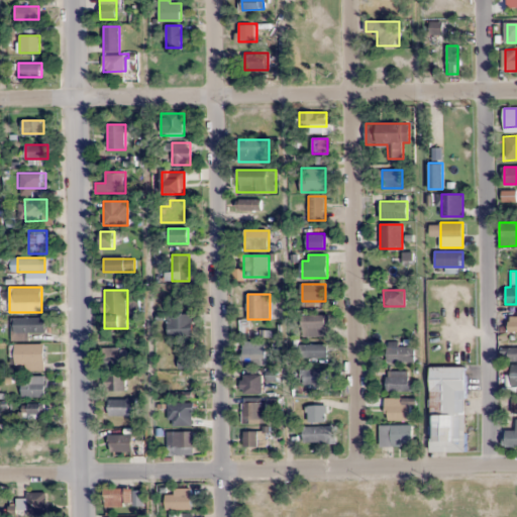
[(168,314),(168,336),(192,336),(192,314),(168,314)]
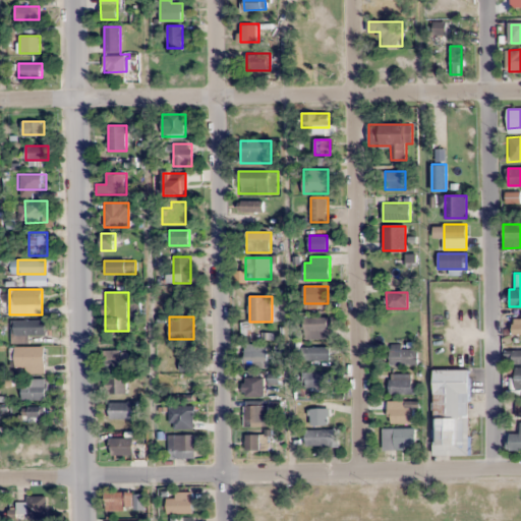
[(331,339),(331,317),(304,317),(304,339),(331,339)]
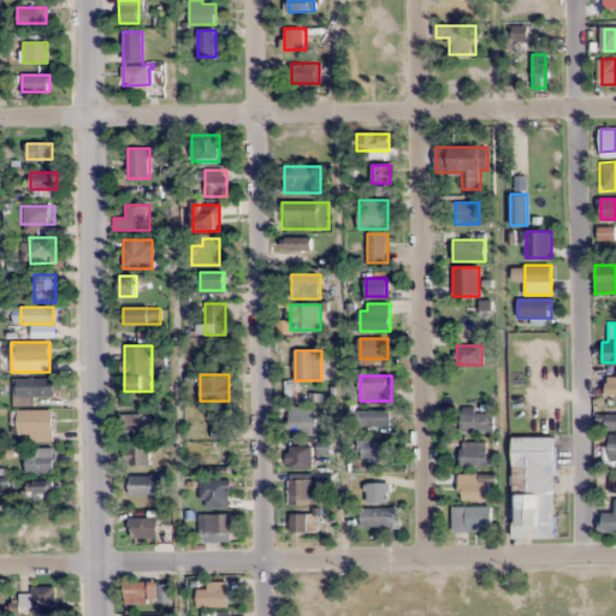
[(13,379),(13,406),(37,406),(37,397),(57,397),(57,379),(13,379)]
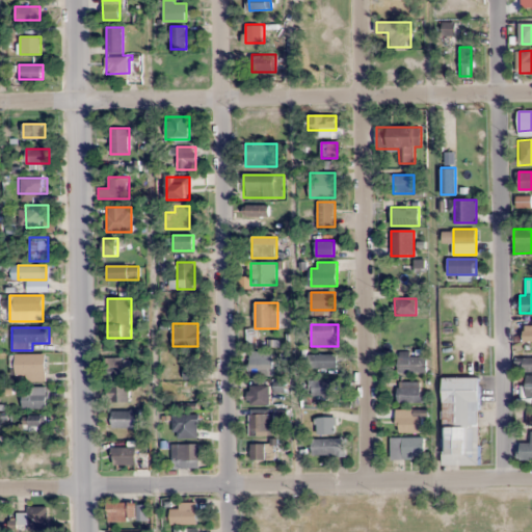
[(249,375),(273,375),(273,351),(249,351),(249,375)]
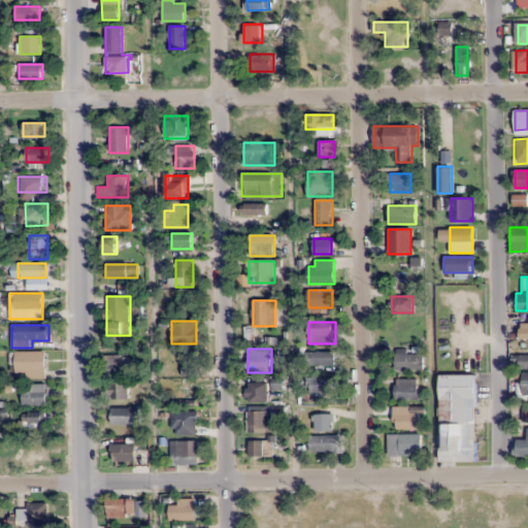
[(424,370),(424,353),(407,353),(407,349),(395,349),(395,370),(424,370)]
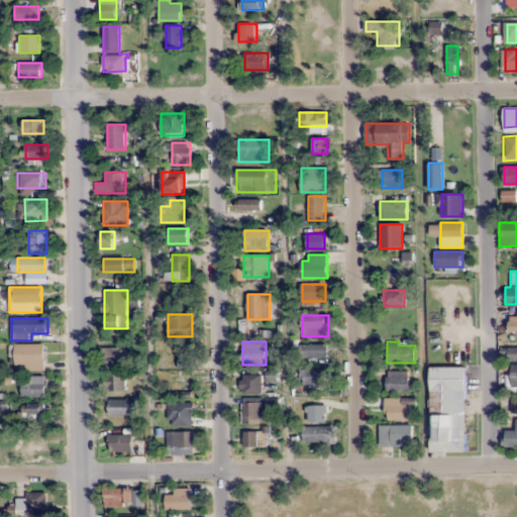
[(44,344),(14,344),(14,364),(44,364),(44,344)]
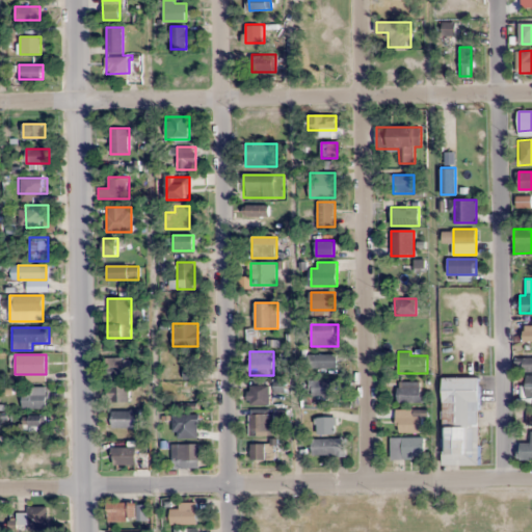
[(309,354),(309,368),(338,368),(338,354),(309,354)]
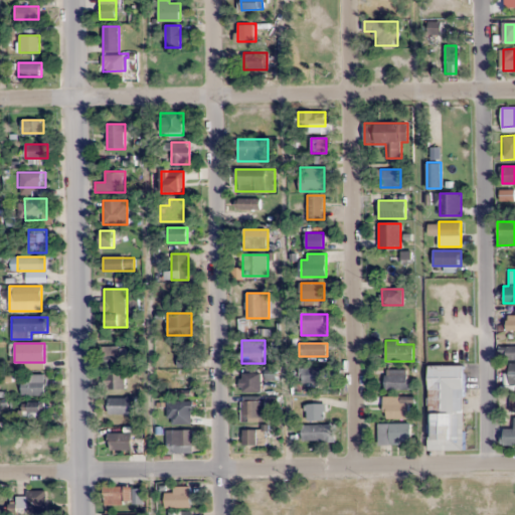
[(514,346),(506,346),(506,360),(514,359),(514,346)]
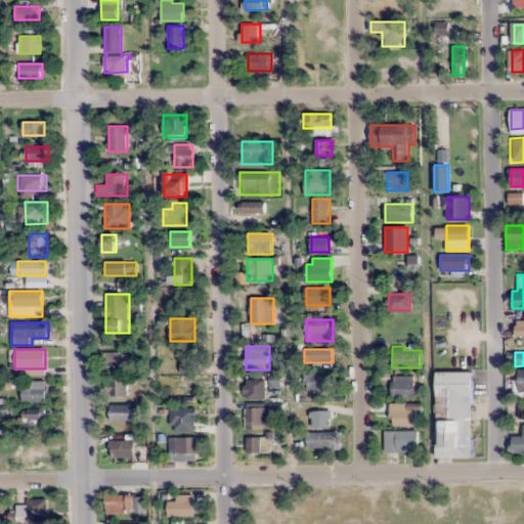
[(472,373),(436,373),(436,457),(472,457),(472,373)]
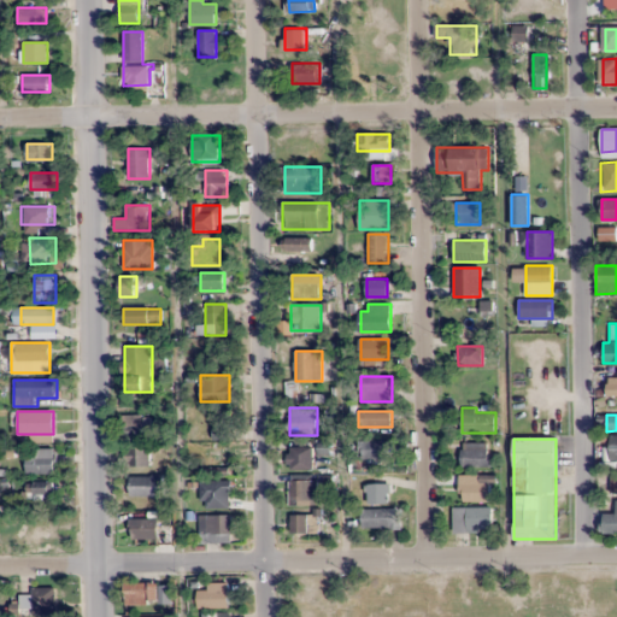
[(387,440),(360,440),(360,459),(387,459),(387,440)]
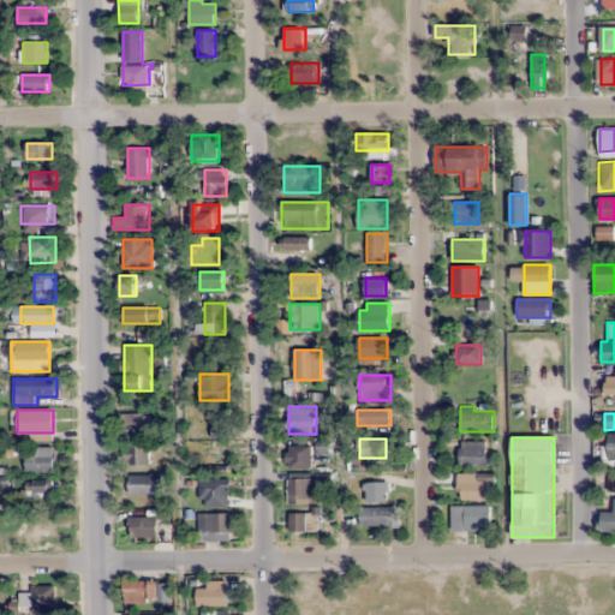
[(459,465),(488,465),(488,442),(459,442),(459,465)]
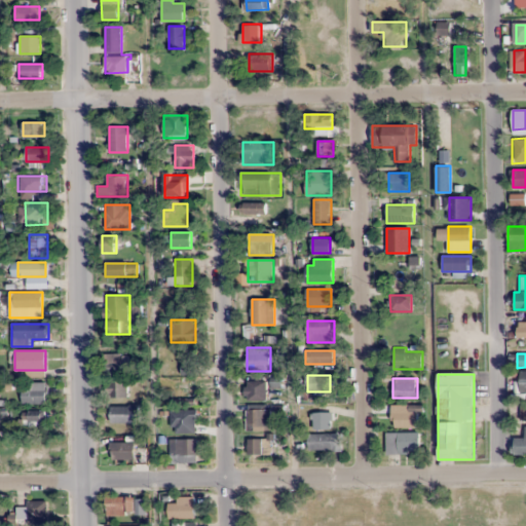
[(126,403),(126,379),(110,379),(109,403),(126,403)]
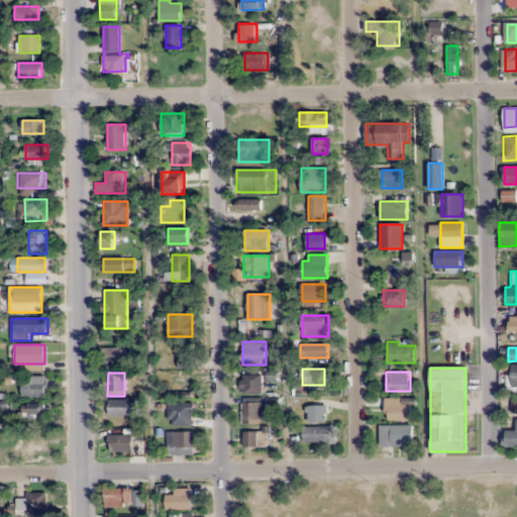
[(45,376),(30,376),(30,382),(21,382),(21,397),(45,397),(45,376)]
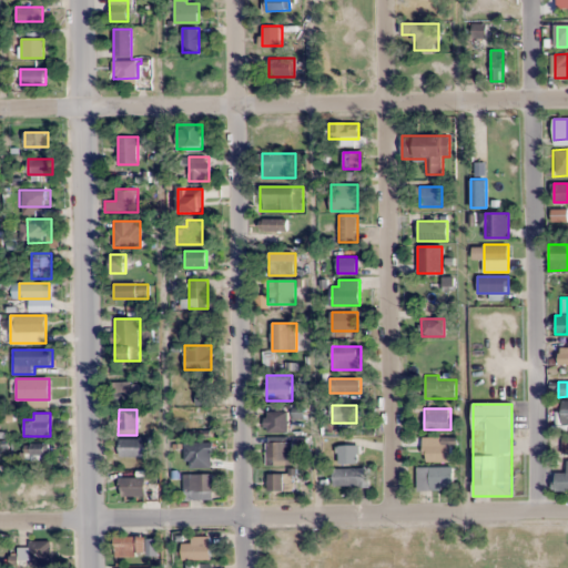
[(287,433),(288,414),(266,413),(265,432),(287,433)]
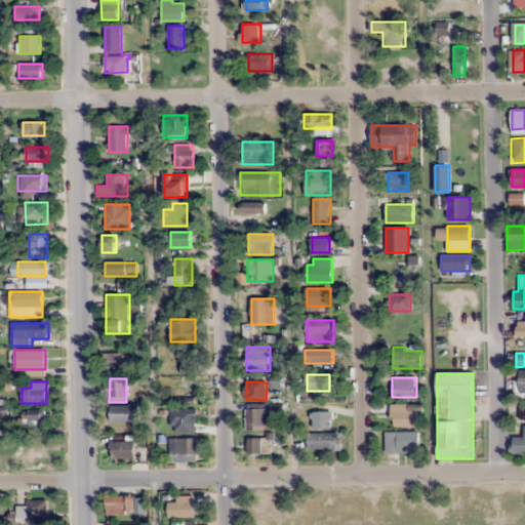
[(137,422),(137,406),(110,406),(110,422),(137,422)]
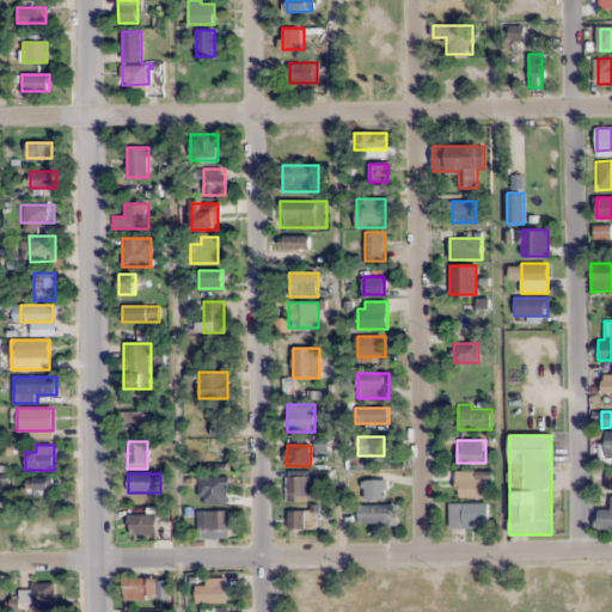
[(305,476),(286,476),(286,494),(305,494),(305,476)]
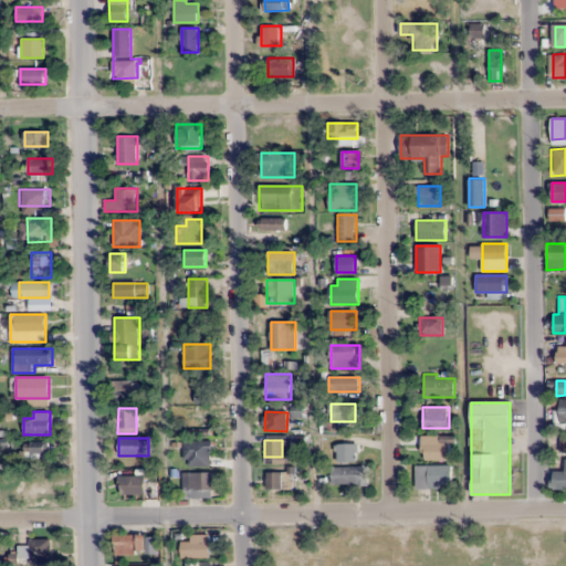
[(211,441),(185,441),(185,465),(211,465),(211,441)]
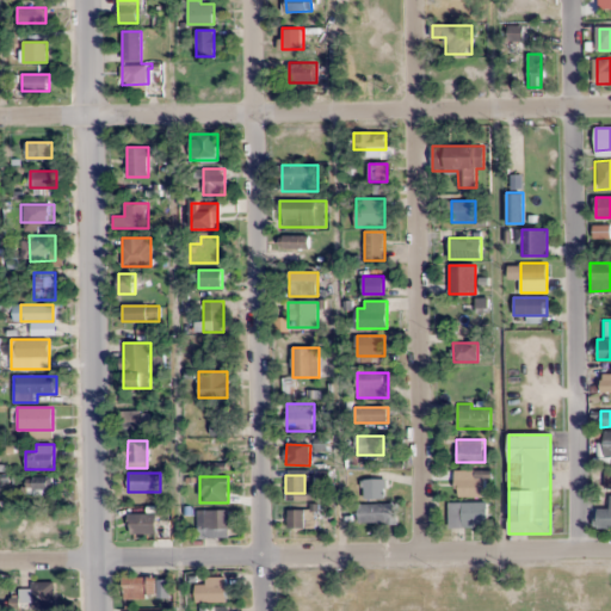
[(460,477),(460,498),(485,498),(486,477),(460,477)]
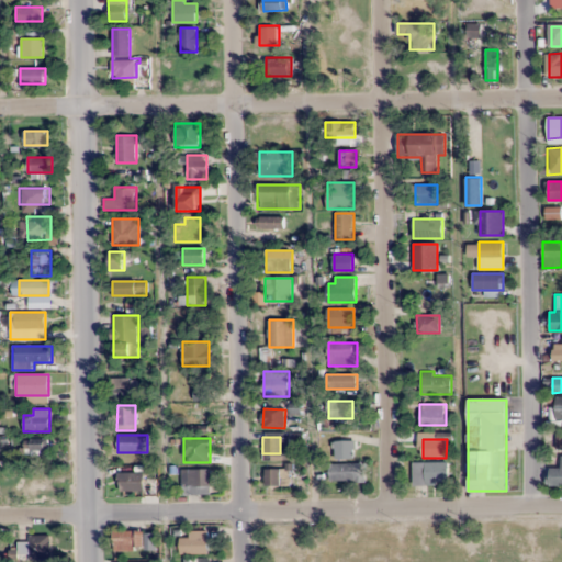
[(27,440),(27,451),(46,451),(46,440),(27,440)]
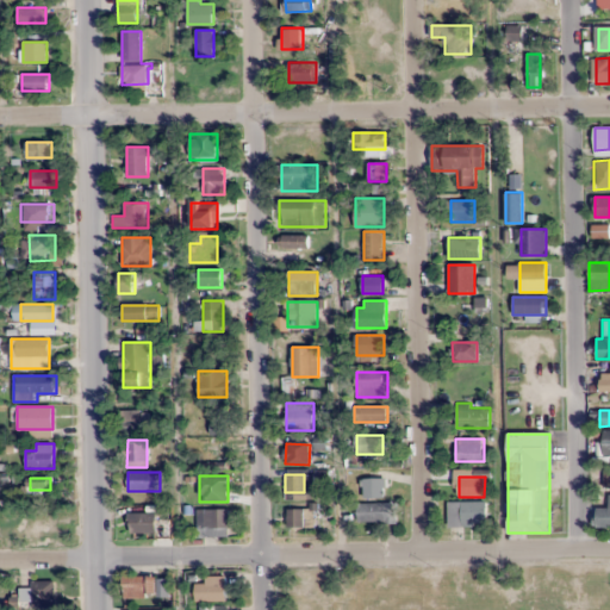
[(388,478),(362,478),(362,499),(388,499),(388,478)]
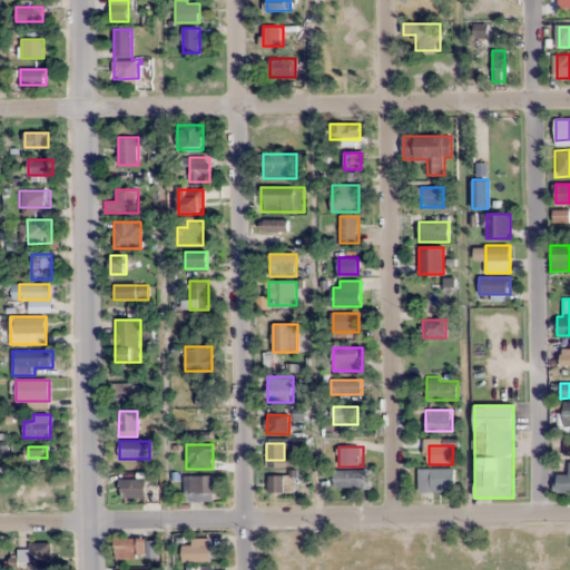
[(569,462),(569,474),(557,474),(557,492),(569,492),(569,462)]
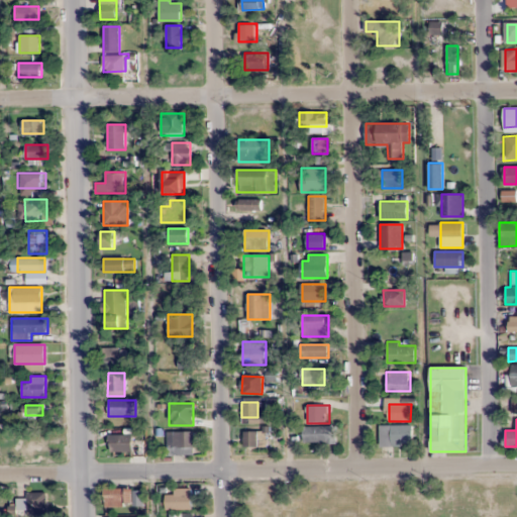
[(412,425),(380,425),(380,446),(412,446),(412,425)]
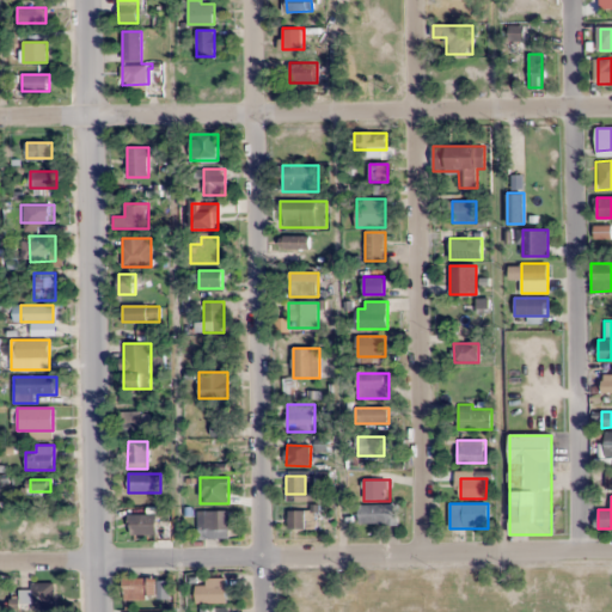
[(391,506),(359,506),(359,522),(391,522),(391,506)]
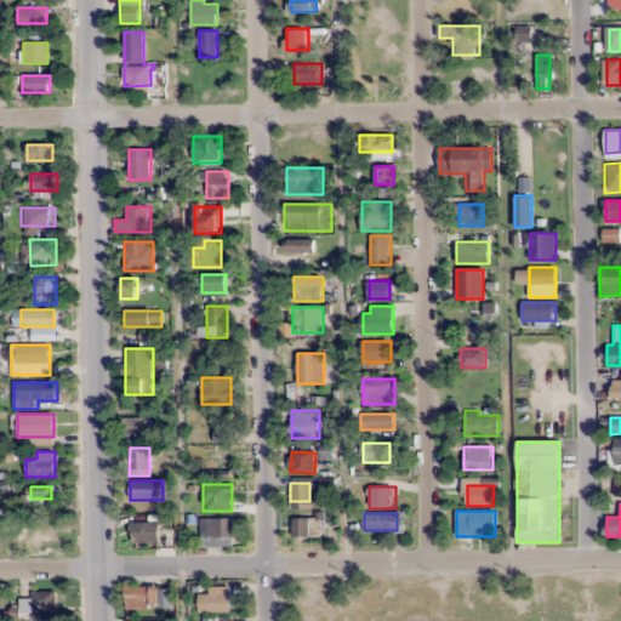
[(292,539),(320,539),(320,517),(292,517),(292,539)]
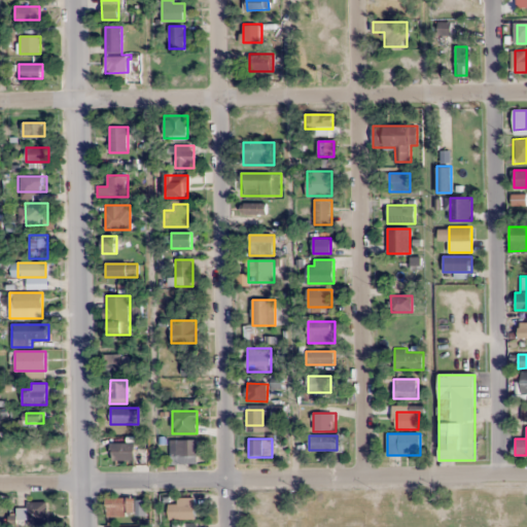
[(198,440),(170,440),(170,460),(198,460),(198,440)]
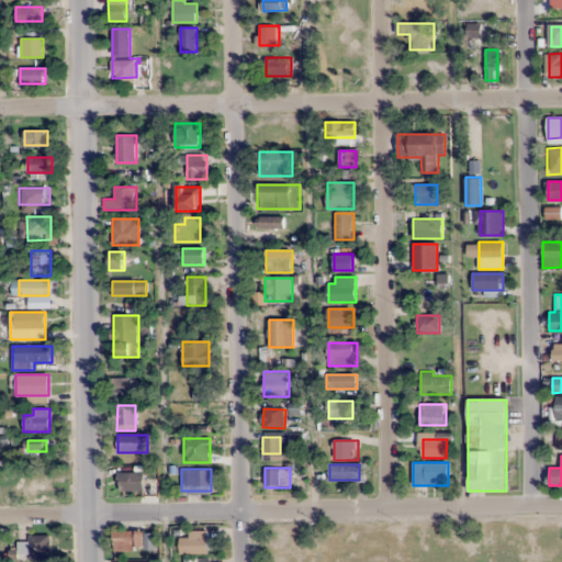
[(119,472),(119,491),(144,491),(144,472),(119,472)]
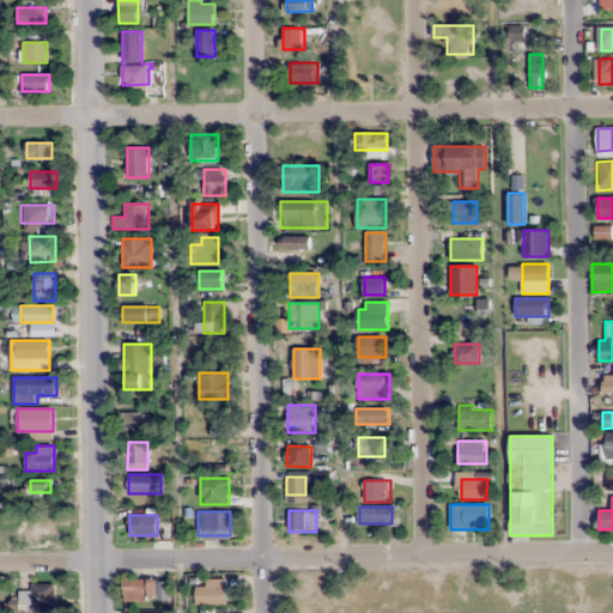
[(158,578),(123,578),(123,600),(158,600),(158,578)]
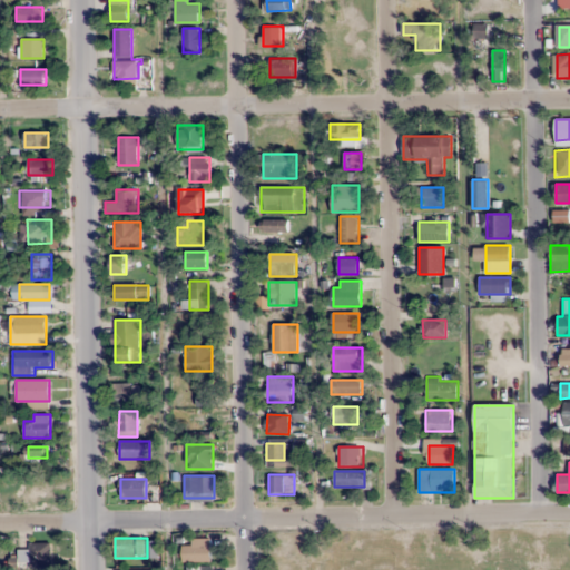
[(212,538),(193,538),(193,546),(183,546),(183,562),(212,562),(212,538)]
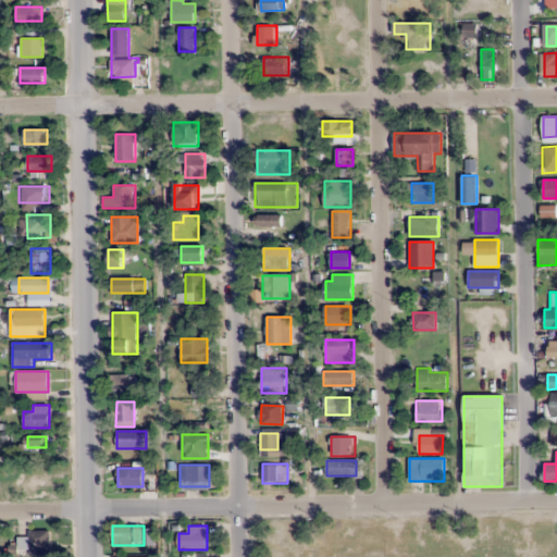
[(27,548),(27,555),(51,555),(51,532),(29,532),(29,539),(20,539),(20,548),(27,548)]
